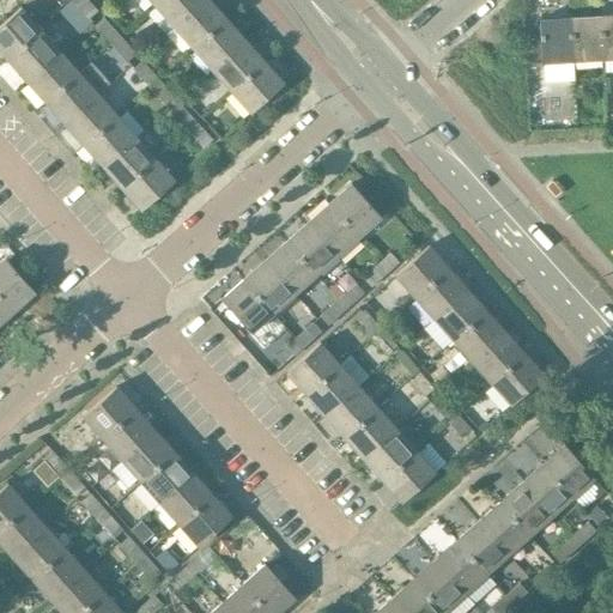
[(89,2),(86,0),(72,0),(72,1),(80,10),(89,2)]
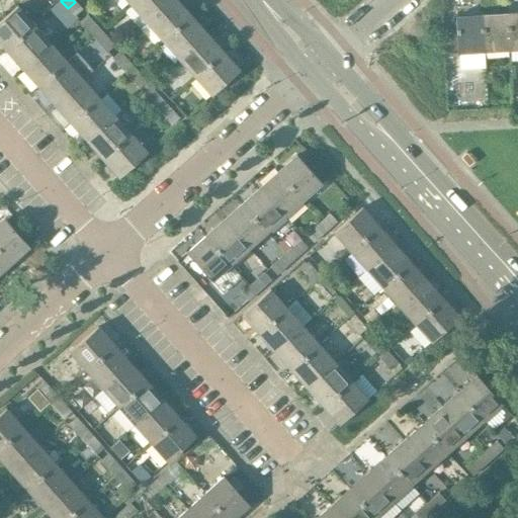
[(135,0),(130,5),(146,23),(171,0),(135,0)]
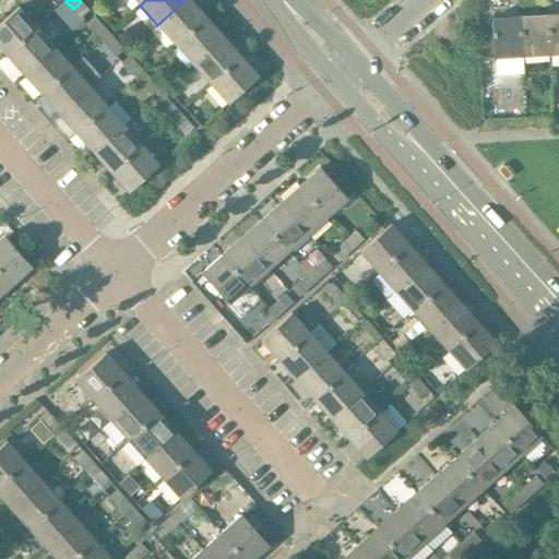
[(190,0),(185,0),(157,25),(175,44),(205,16),(190,0)]
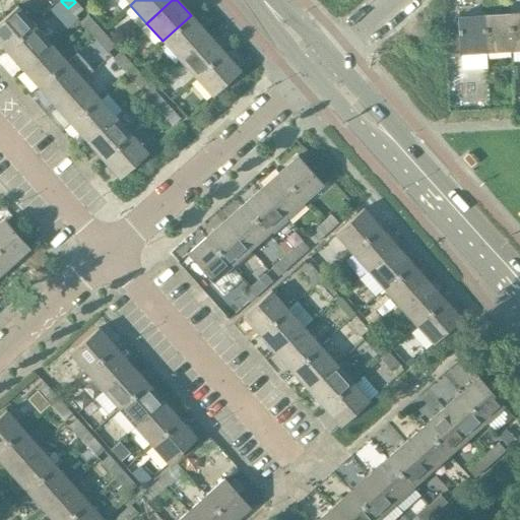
[(75,2),(68,8),(74,16),(82,9),(75,2)]
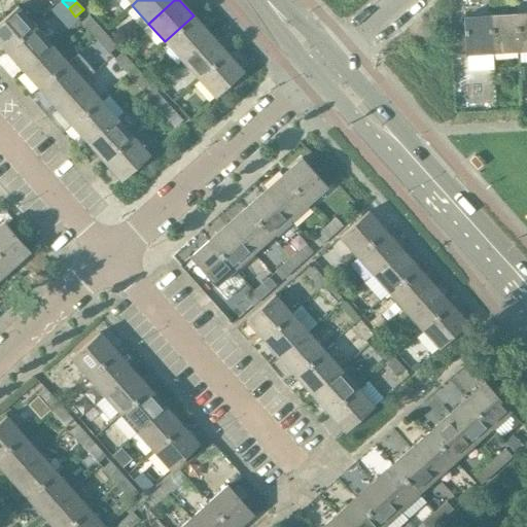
[(18,7),(0,22),(0,44),(5,51),(34,26),(18,7)]
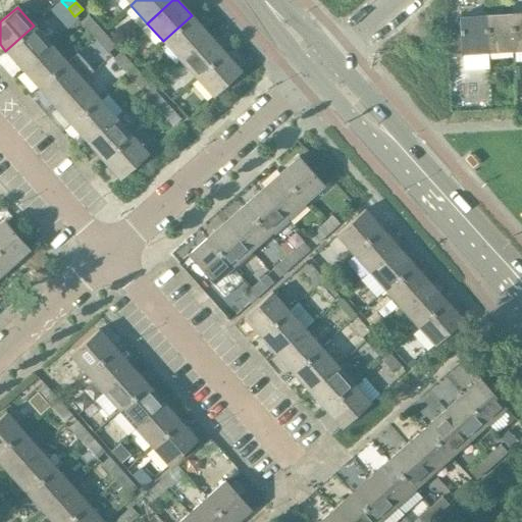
[(521,12),(510,13),(512,51),(521,50),(521,12)]
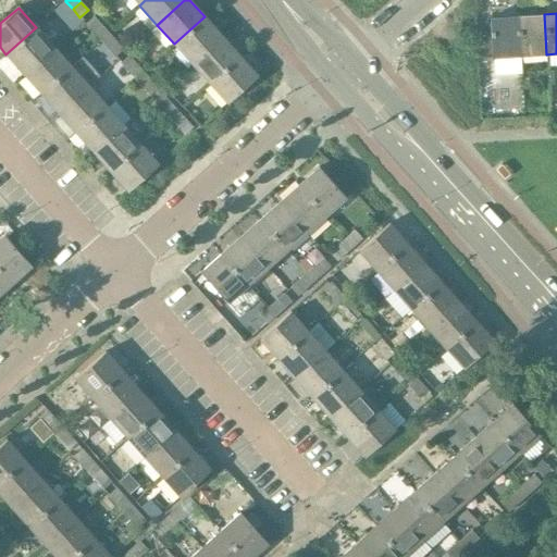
[(544,14),(517,16),(519,57),(546,54),(544,14)]
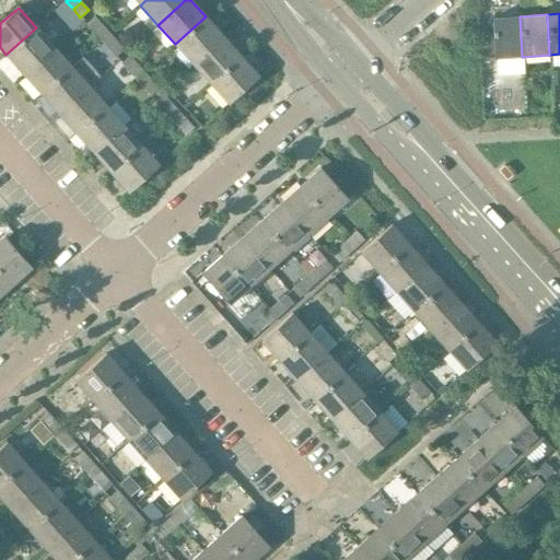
[(94,16),(86,24),(93,32),(102,25),(94,16)]
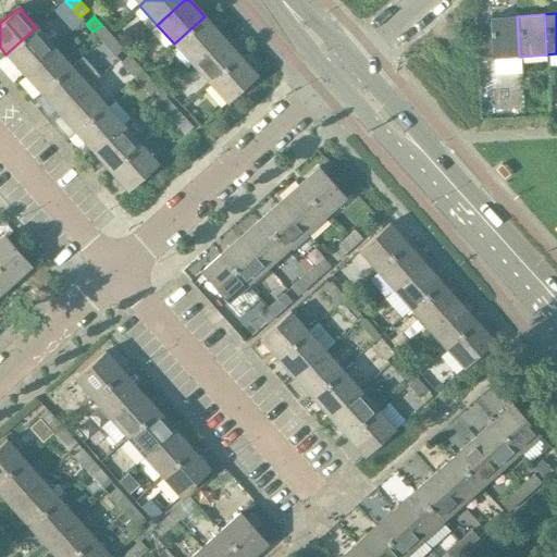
[(205,16),(174,44),(192,63),(222,36),(205,16)]
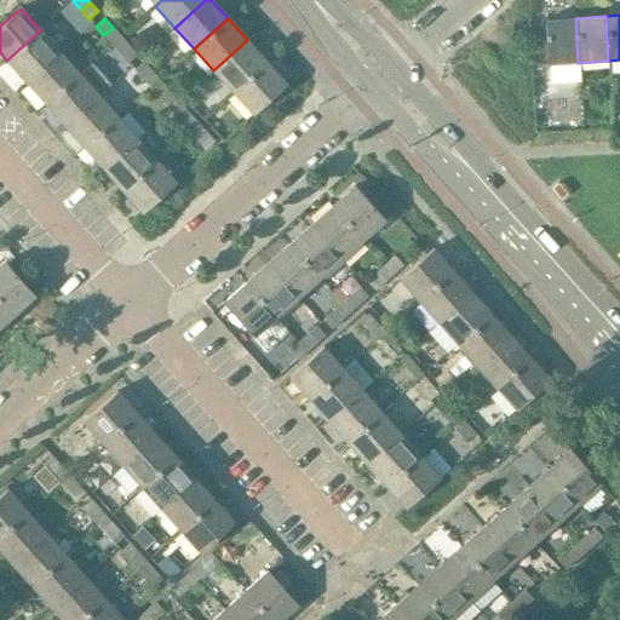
[(575,18),(545,19),(545,35),(547,64),(578,63),(575,18)]
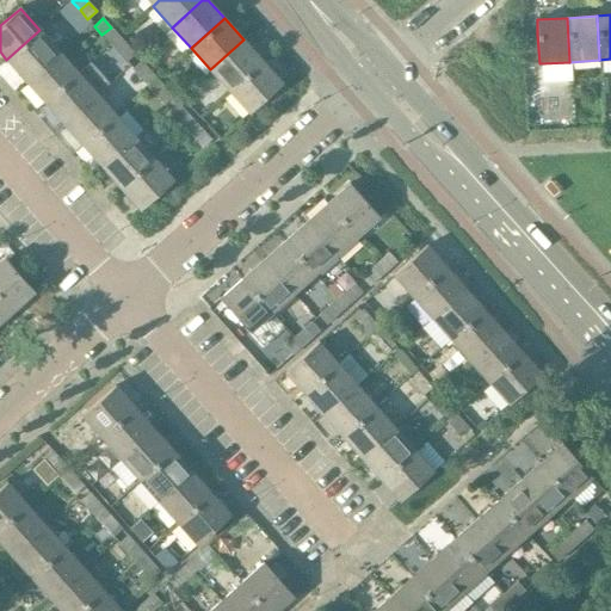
[(118,36),(111,28),(102,35),(110,44),(118,36)]
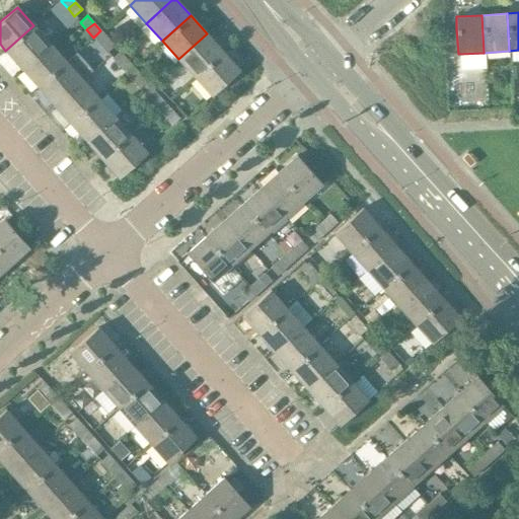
[(33,25),(5,51),(21,68),(50,43),(33,25)]
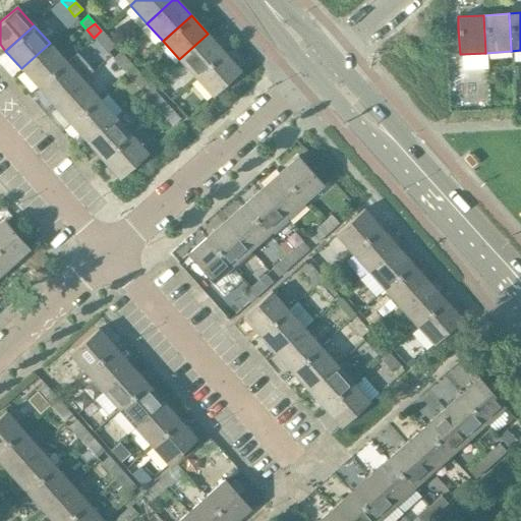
[(458,30),(444,30),(446,54),(460,54),(458,30)]
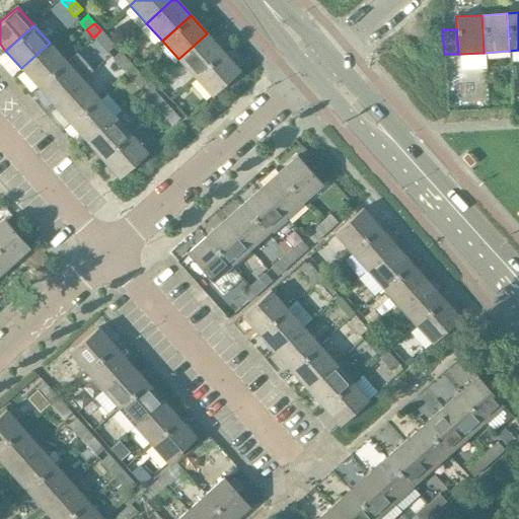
[(100,30),(93,38),(100,45),(107,39),(100,30)]
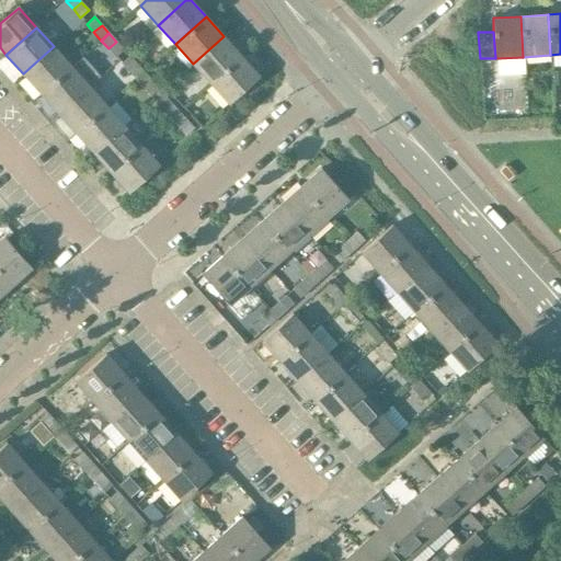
[(224,36),(193,64),(210,84),(241,57),(224,36)]
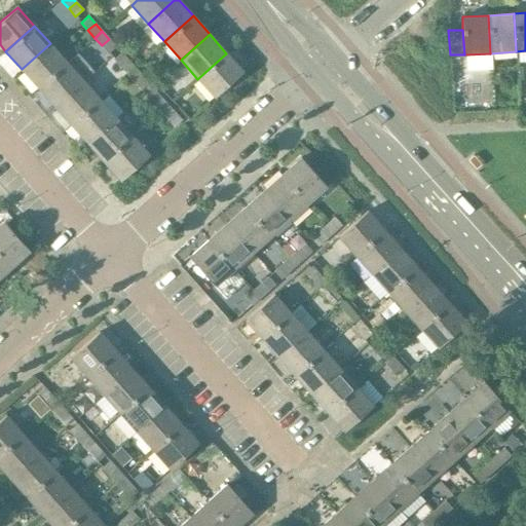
[(109,39),(102,45),(108,53),(116,46),(109,39)]
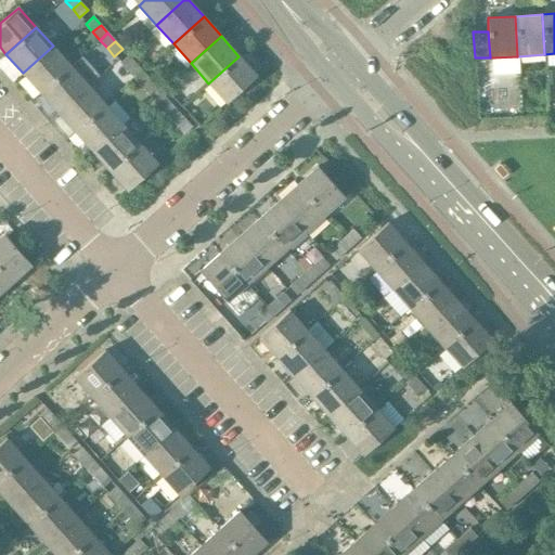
[(53,46),(23,73),(40,93),(71,66),(53,46)]
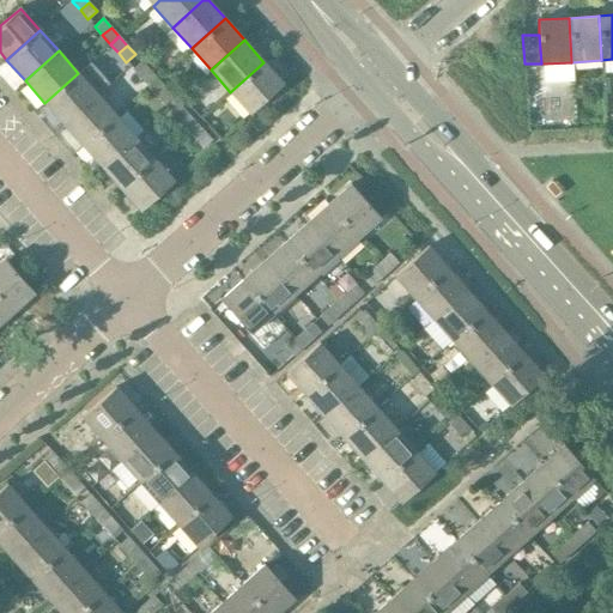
[(141,61),(133,70),(140,78),(150,71),(141,61)]
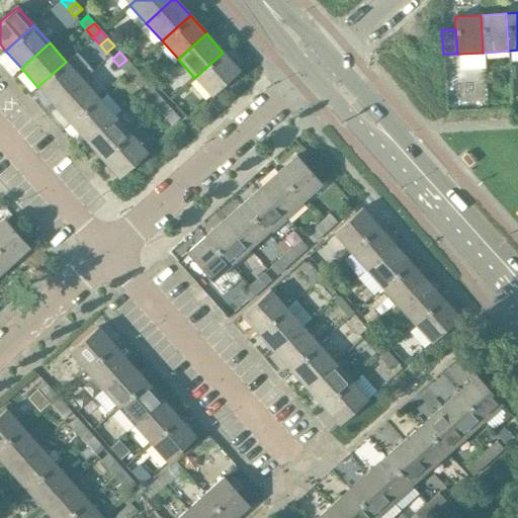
[(223,53),(194,78),(210,96),(239,71),(223,53)]
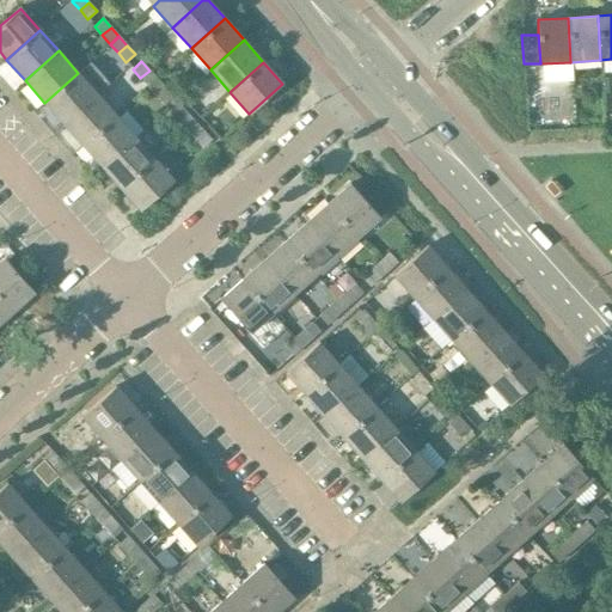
[(150,71),(140,78),(148,87),(157,79),(150,71)]
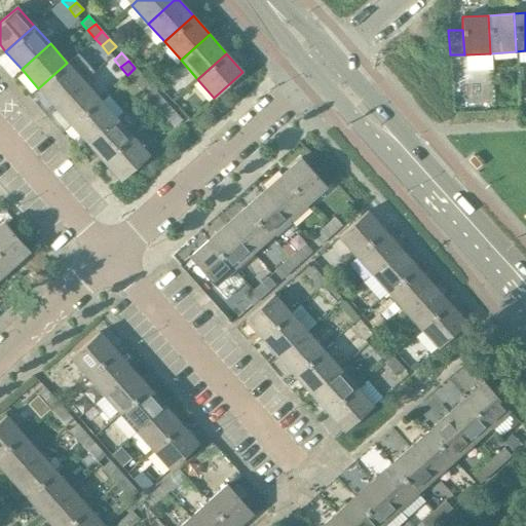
[(67,63),(38,88),(54,107),(83,81),(67,63)]
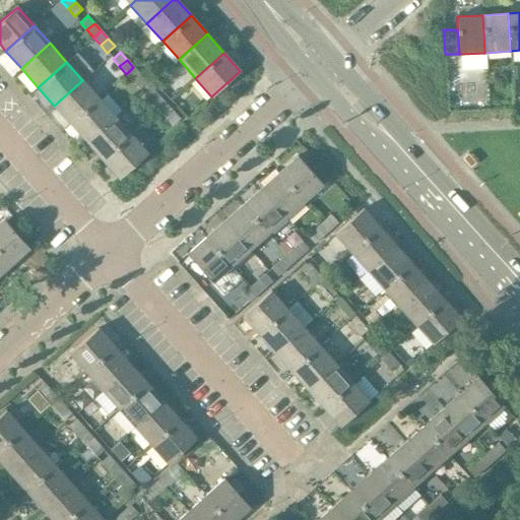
[(133,67),(126,74),(133,81),(140,75),(133,67)]
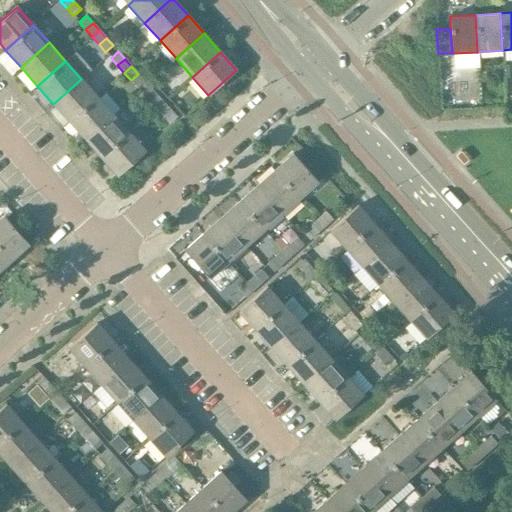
[(145,81),(138,74),(131,80),(137,88),(145,81)]
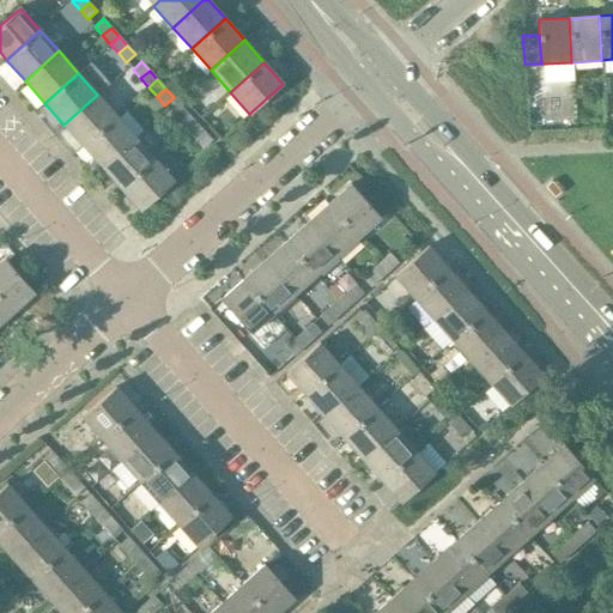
[(97,95),(64,125),(83,145),(116,115),(97,95)]
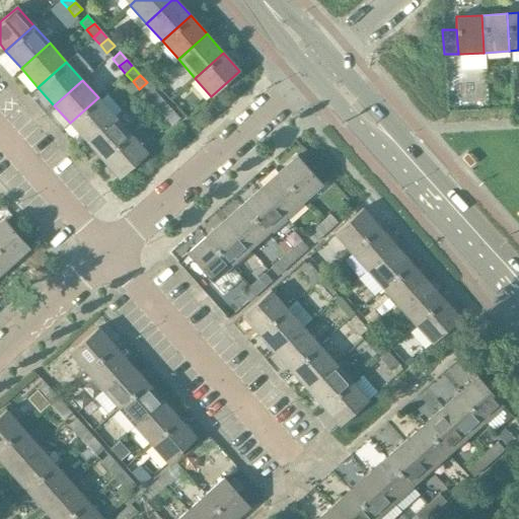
[(152,88),(144,95),(151,102),(158,96),(152,88)]
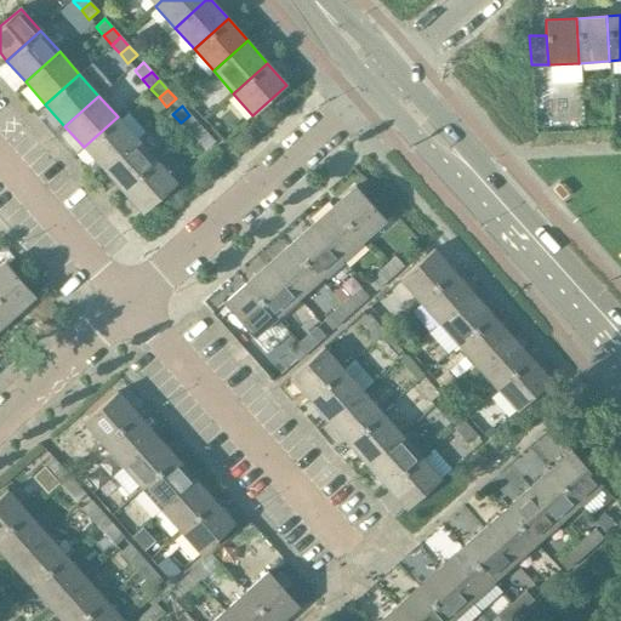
[(189,115),(181,123),(189,132),(198,124),(189,115)]
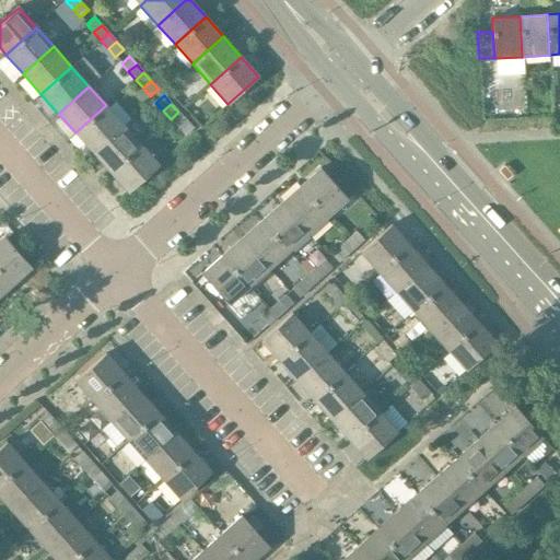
[(106,105),(76,132),(93,152),(124,126),(106,105)]
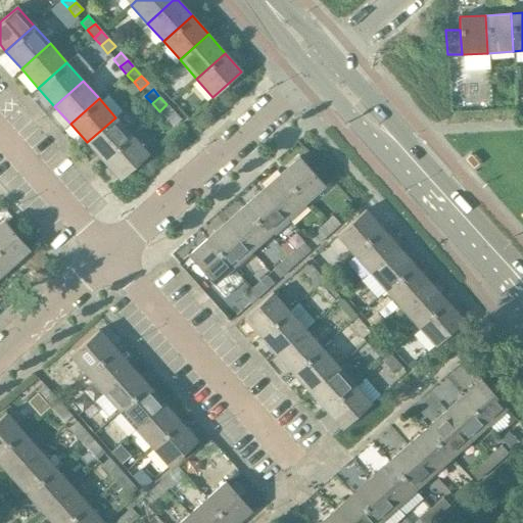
[(167,104),(159,111),(165,119),(174,112),(167,104)]
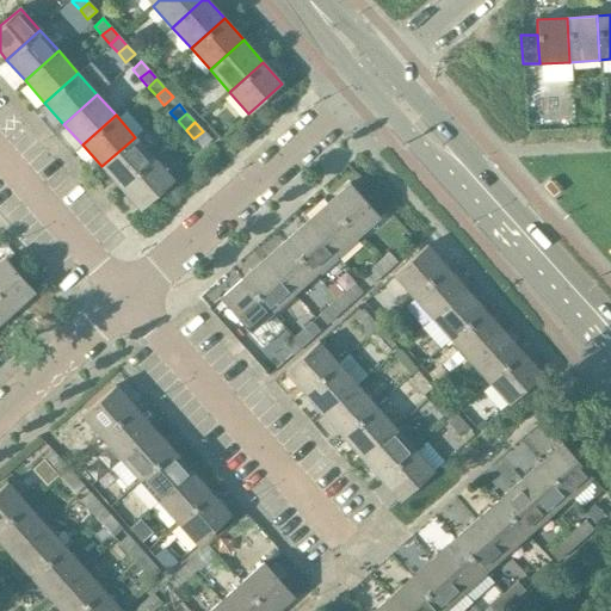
[(210,140),(203,131),(193,139),(202,148),(210,140)]
